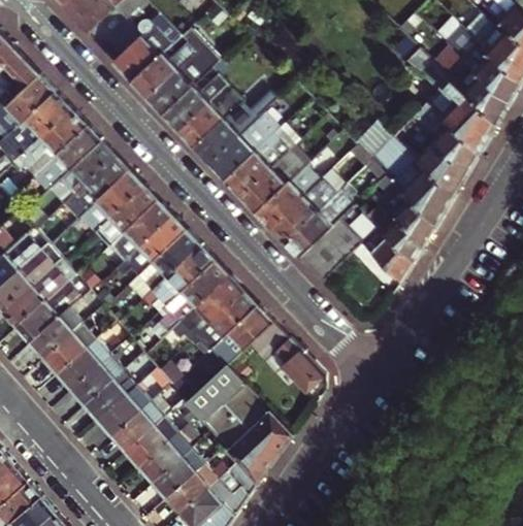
[(52,0),(61,8),(69,0),(52,0)]
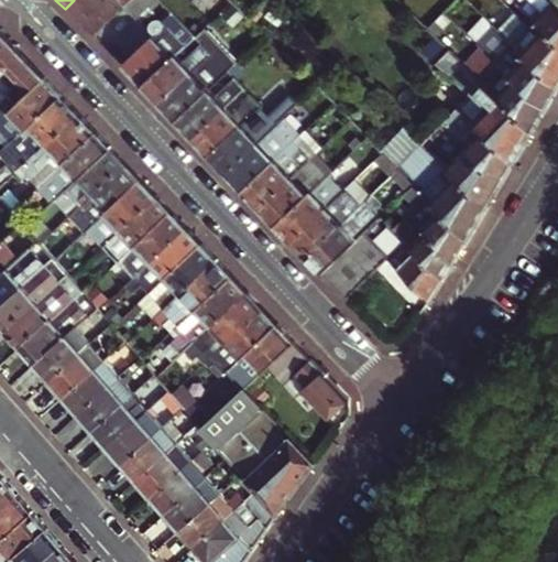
[(74,0),(65,9),(77,22),(99,0),(74,0)]
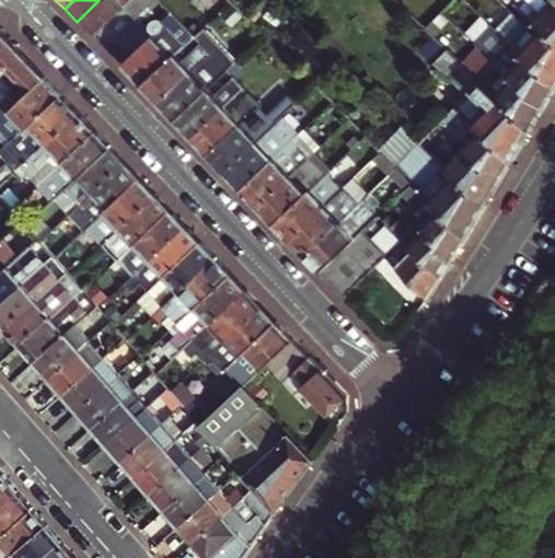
[(99,0),(77,22),(90,36),(127,0),(99,0)]
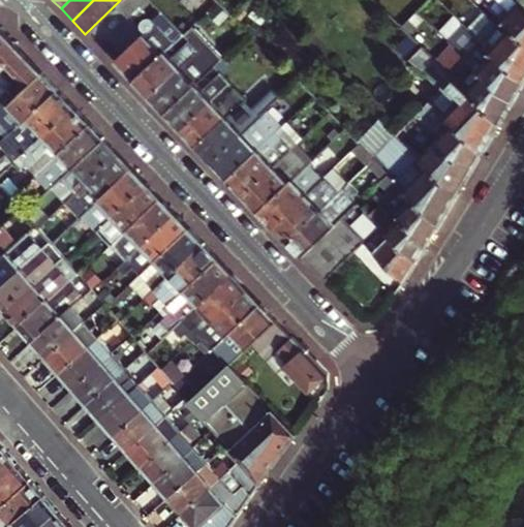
[(123,0),(114,10),(125,22),(146,1),(145,0),(123,0)]
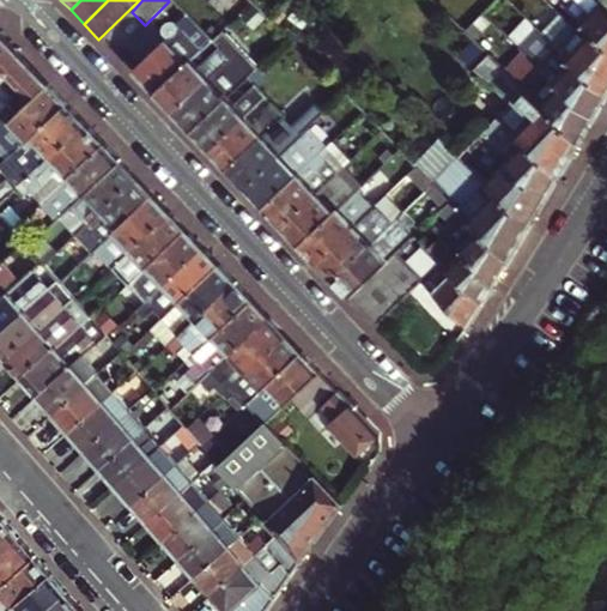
[(606,64),(606,16),(596,5),(590,0),(562,0),(558,5),(588,34),(582,40),(606,64)]
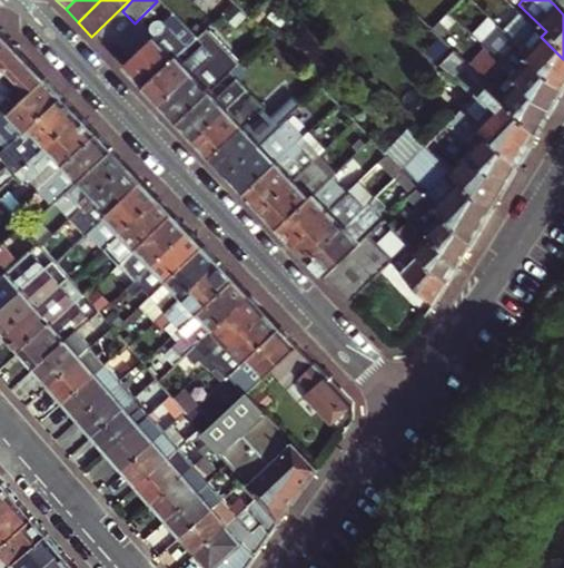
[(563,0),(555,0),(554,5),(563,15),(563,0)]
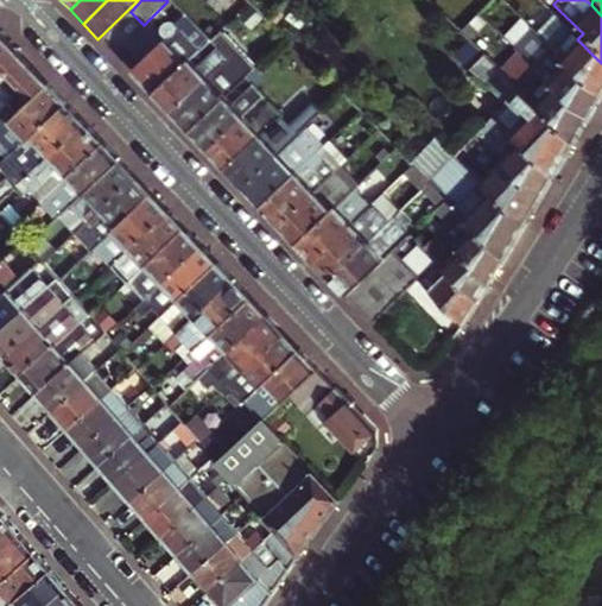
[(599,95),(601,88),(601,63),(577,39),(546,11),(536,21),(531,18),(525,25),(528,29),(599,95)]
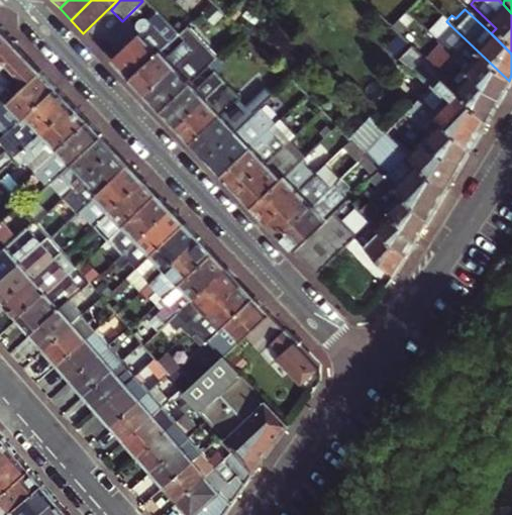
[(127,80),(157,52),(174,34),(159,18),(152,24),(141,35),(111,63),(127,80)]
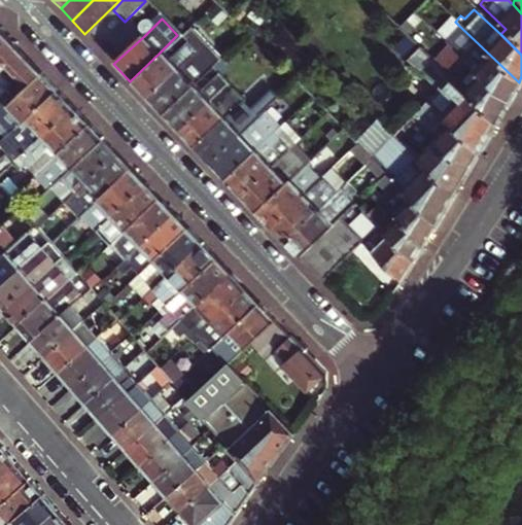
[(144,36),(155,25),(152,22),(149,21),(145,21),(140,25),(140,29),(141,33),(144,36)]
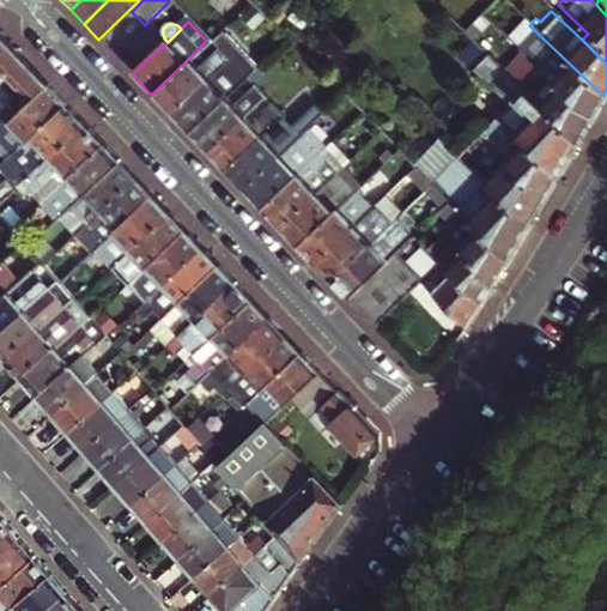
[(589,119),(604,96),(533,29),(516,48),(539,71),(589,119)]
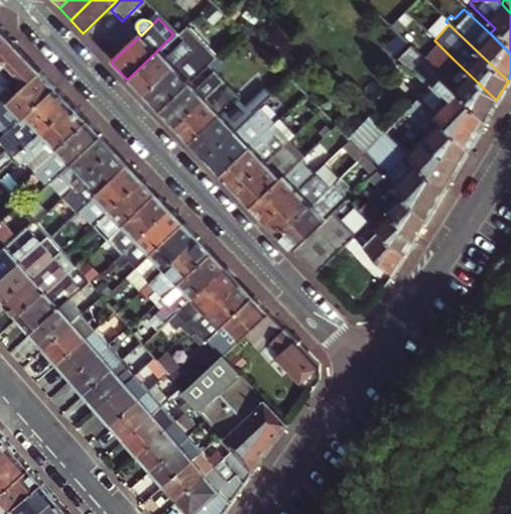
[(24,86),(37,73),(0,32),(0,69),(4,65),(15,77),(24,86)]
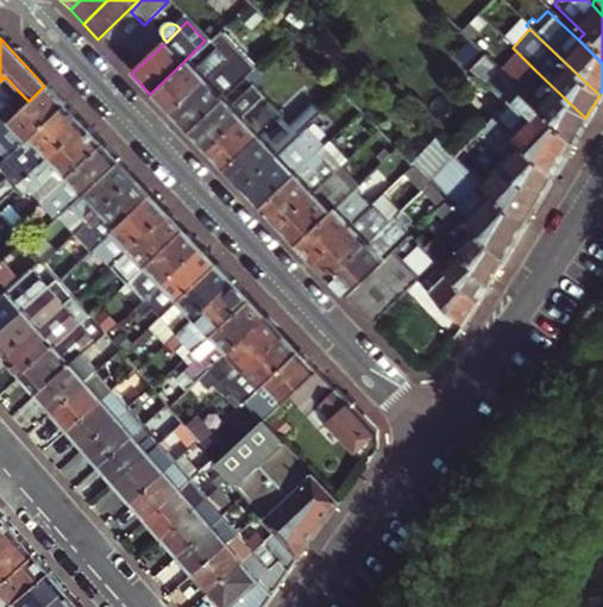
[(453,55),(469,70),(482,56),(466,42),(453,55)]
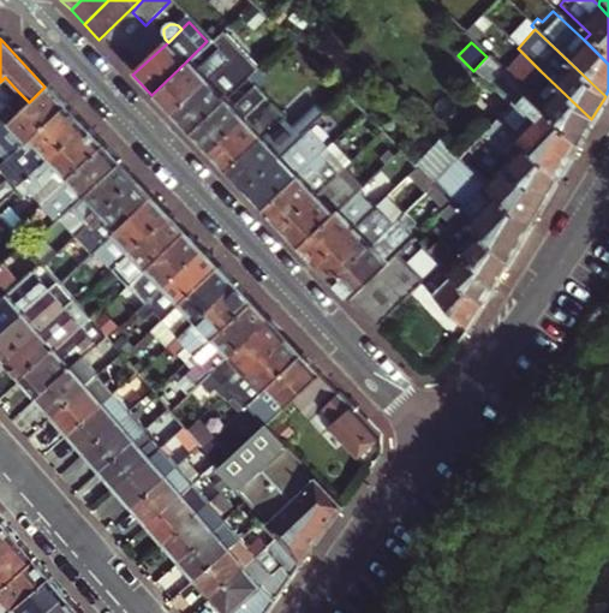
[(151,95),(171,114),(204,81),(212,75),(220,66),(226,60),(215,49),(195,70),(186,61),(151,95)]
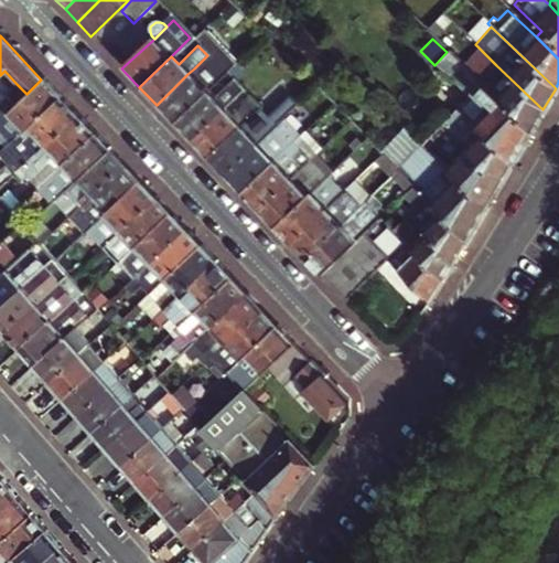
[(512,163),(530,131),(481,84),(447,52),(434,65),(468,97),(457,108),(461,113),(512,163)]
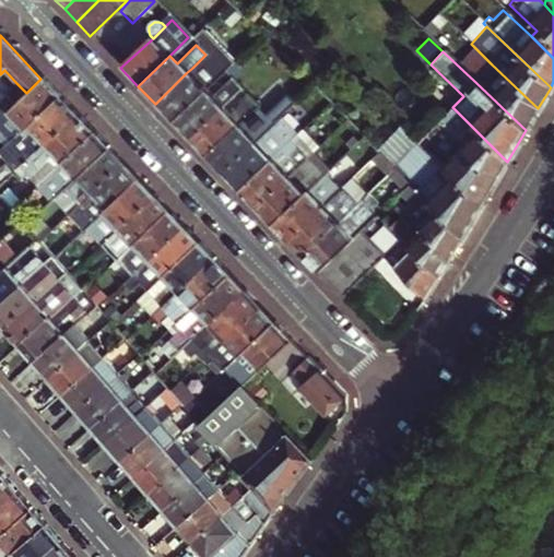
[(171,120),(202,91),(222,72),(205,55),(200,60),(205,66),(198,73),(191,80),(186,73),(155,104),(171,120)]
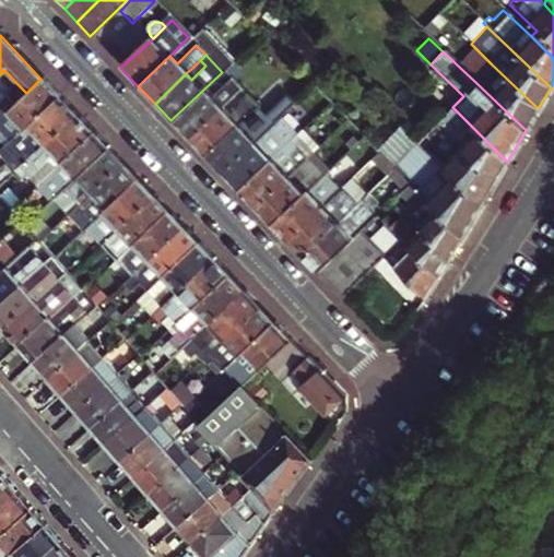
[(192,68),(198,73),(205,66),(200,60),(192,68)]
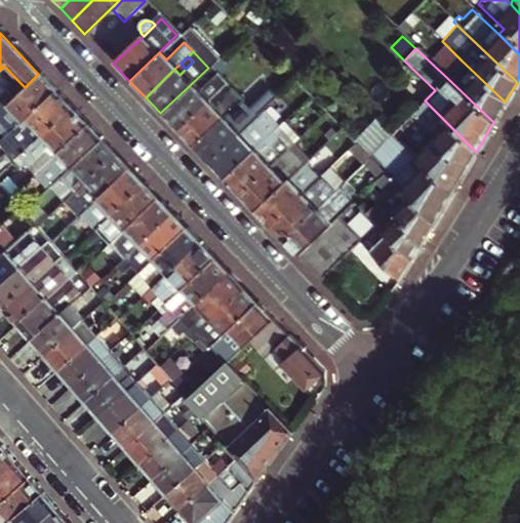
[(493,122),(505,102),(462,61),(447,78),(493,122)]
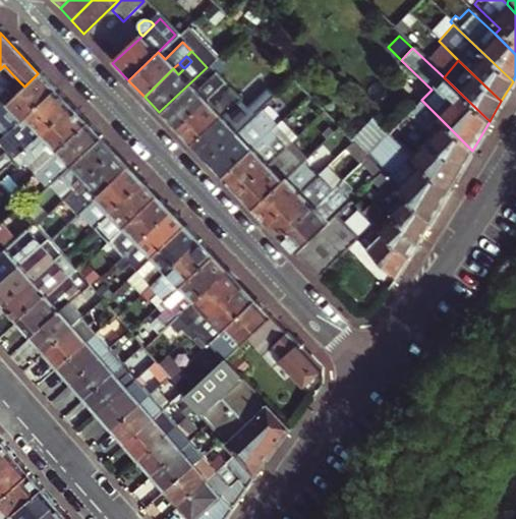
[(0,126),(7,134),(54,90),(38,73),(24,87),(12,98),(7,103),(1,108),(0,107),(0,126)]
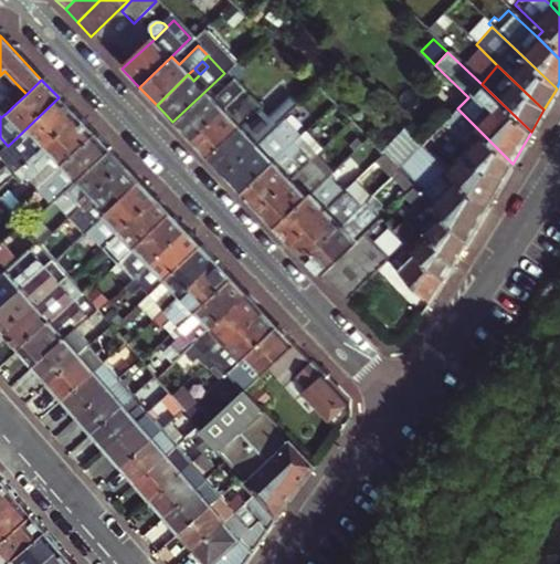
[(172,122),(189,139),(241,91),(232,81),(212,100),(204,92),(172,122)]
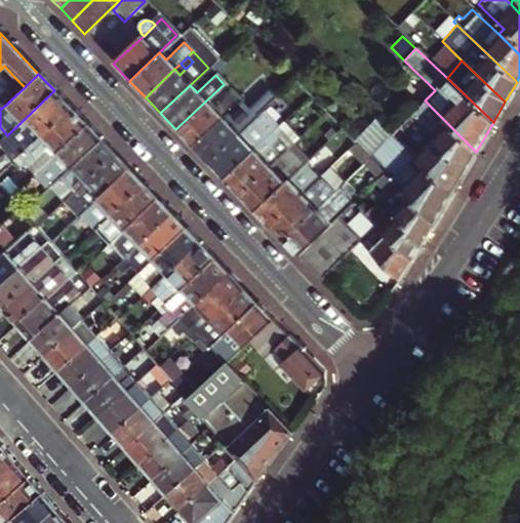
[(3,89),(12,98),(25,87),(15,78),(8,84),(3,89)]
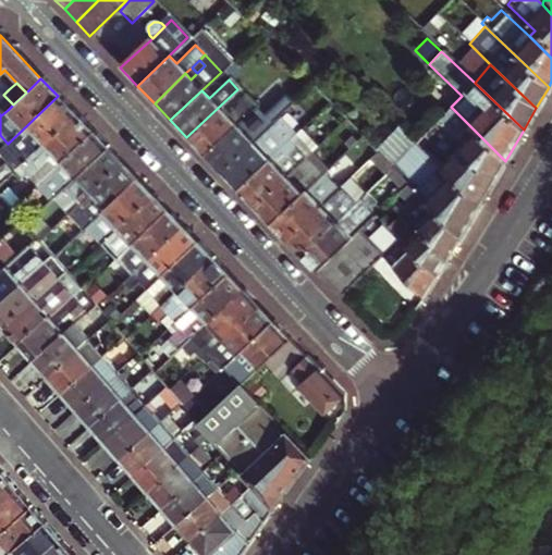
[(186,137),(203,155),(254,106),(237,89),(186,137)]
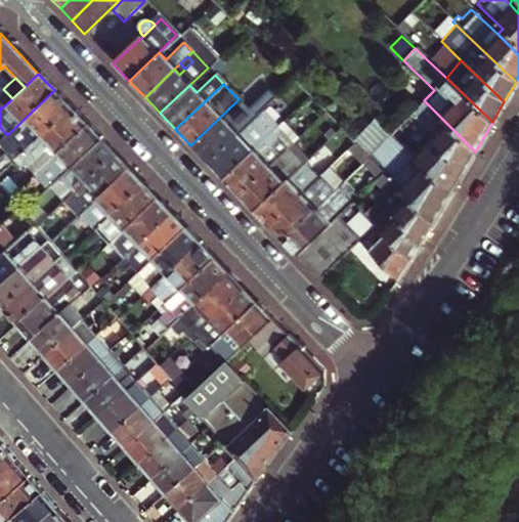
[(7,103),(12,98),(3,89),(0,92),(0,96),(7,103)]
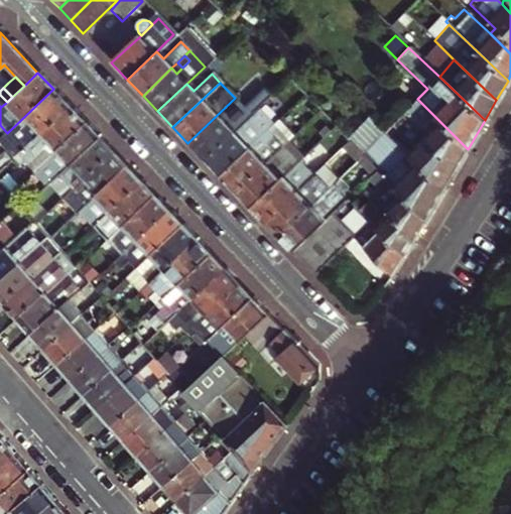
[(35,129),(39,133),(69,106),(53,89),(7,133),(2,137),(0,139),(0,153),(4,157),(8,154),(35,129)]
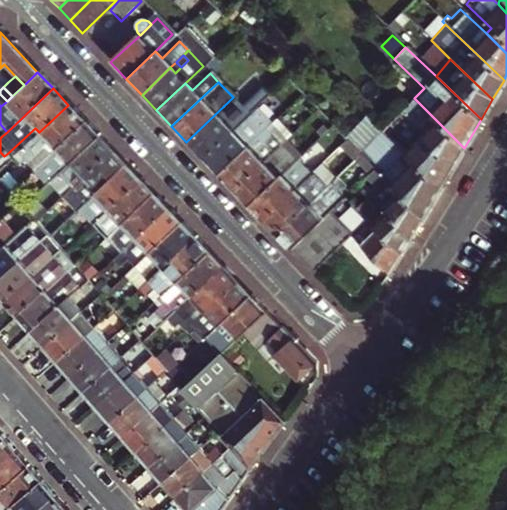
[(186,142),(202,158),(248,114),(233,97),(186,142)]
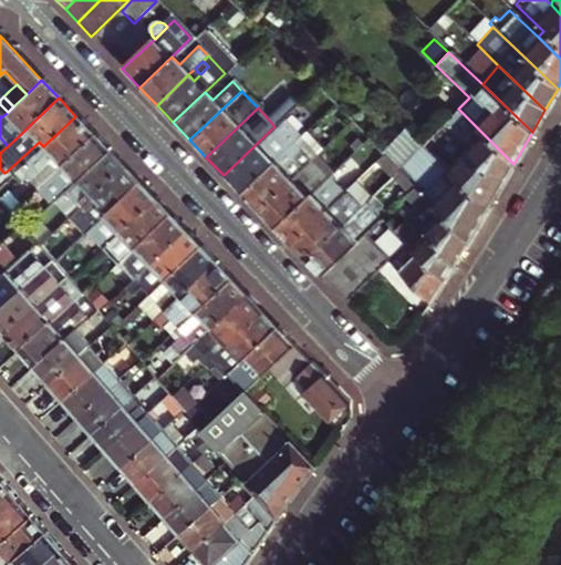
[(449,116),(454,122),(463,113),(458,109),(449,116)]
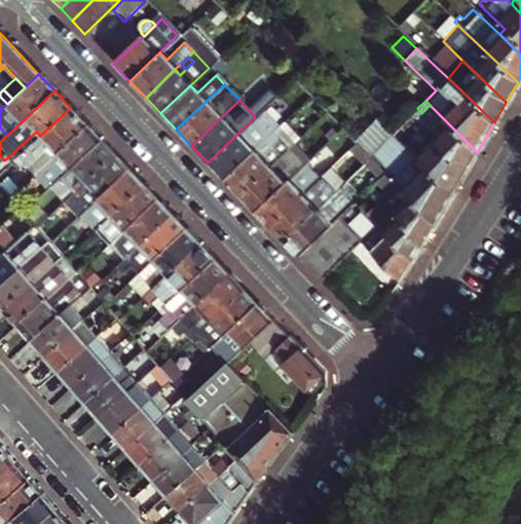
[(464,173),(477,152),(430,105),(421,113),(417,108),(409,116),(414,120),(418,125),(425,132),(433,140),(464,173)]
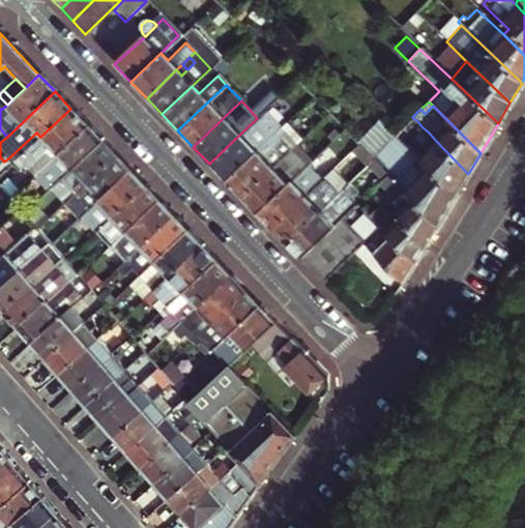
[(37,172),(46,165),(87,125),(70,109),(40,137),(17,159),(32,176),(37,172)]
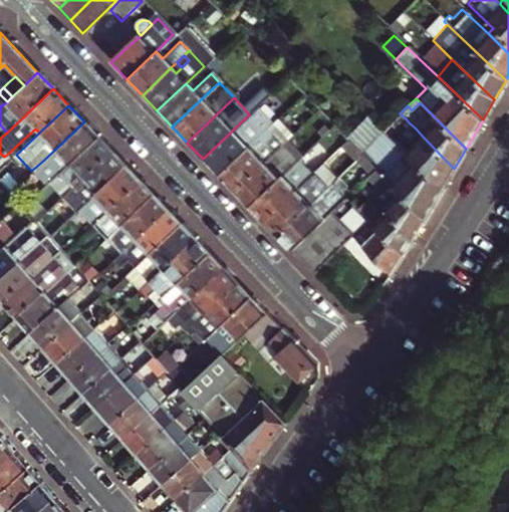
[(396,118),(400,122),(405,117),(400,113),(396,118)]
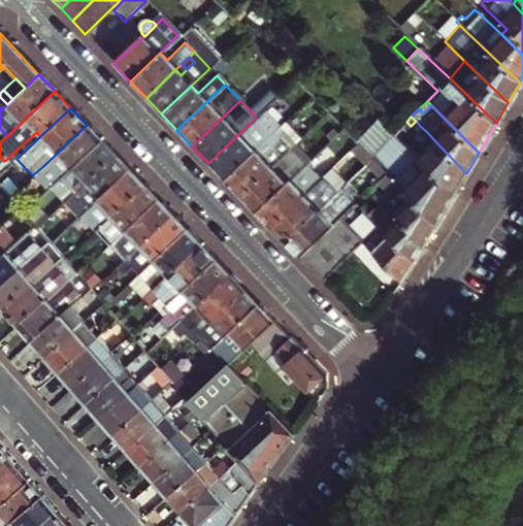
[(208,163),(224,179),(271,134),(271,133),(256,118),(208,163)]
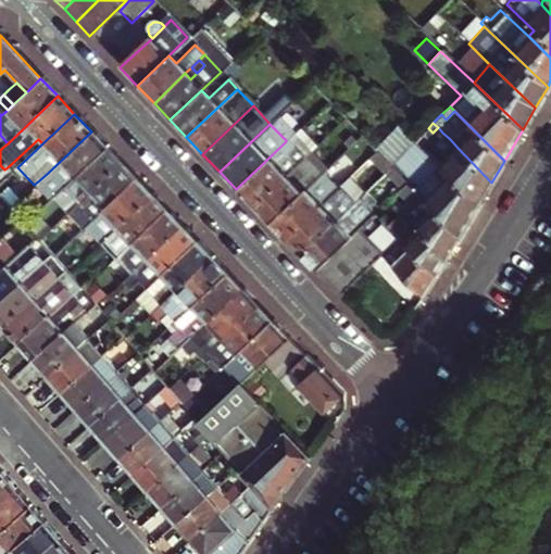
[(478,205),(491,183),(458,148),(450,139),(442,133),(438,127),(433,133),(428,128),(414,142),(478,205)]
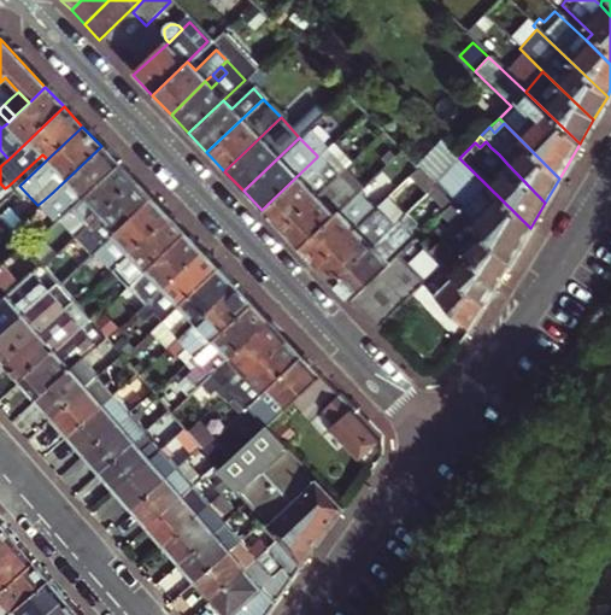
[(510,264),(530,228),(459,158),(446,145),(432,158),(445,170),(481,206),(466,221),(510,264)]
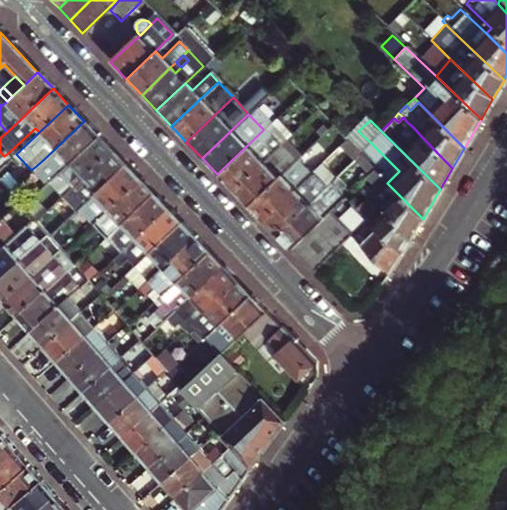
[(46,176),(50,181),(97,136),(84,121),(44,159),(53,169),(46,176)]
